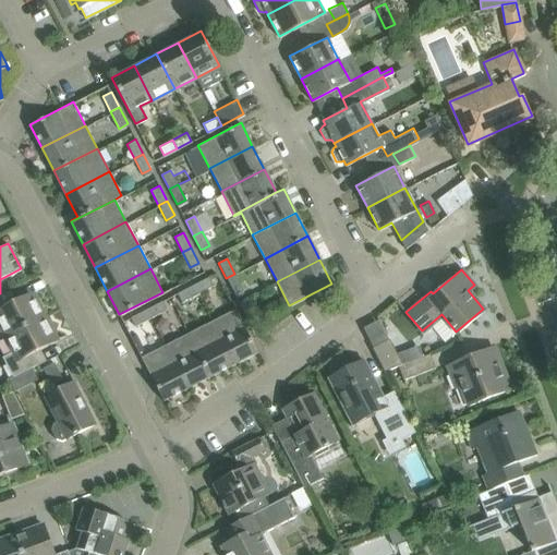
[(242,288),(234,274),(226,278),(233,293),(242,288)]
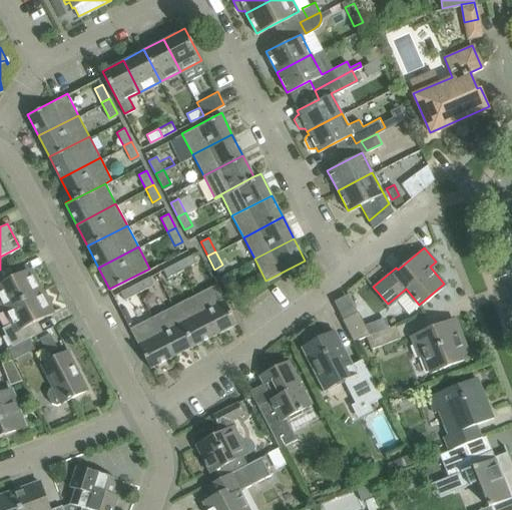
[(191,255),(177,262),(181,270),(195,263),(191,255)]
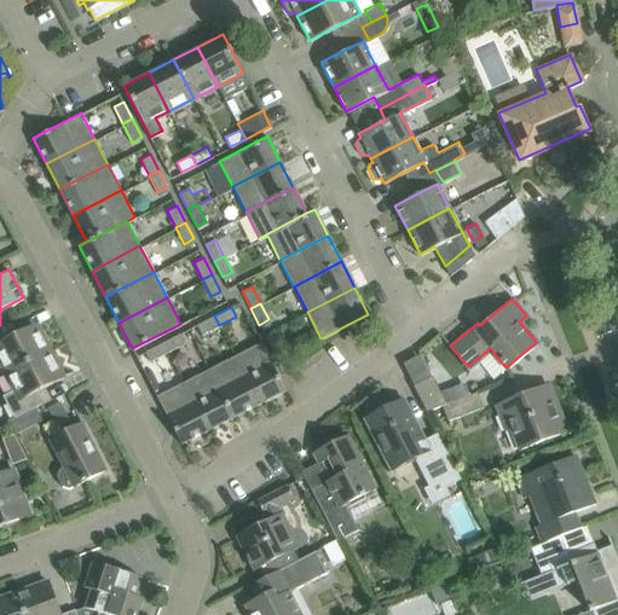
[(202,334),(219,325),(214,315),(197,324),(202,334)]
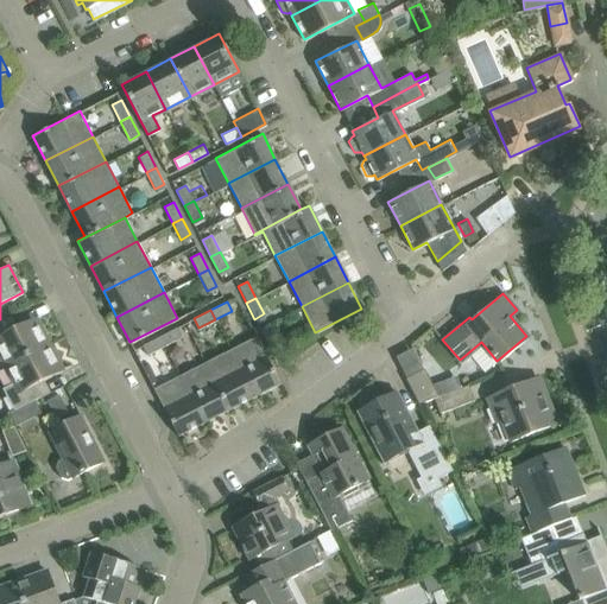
[(0,355),(5,366),(49,343),(36,317),(7,331),(1,319),(0,319),(0,355)]
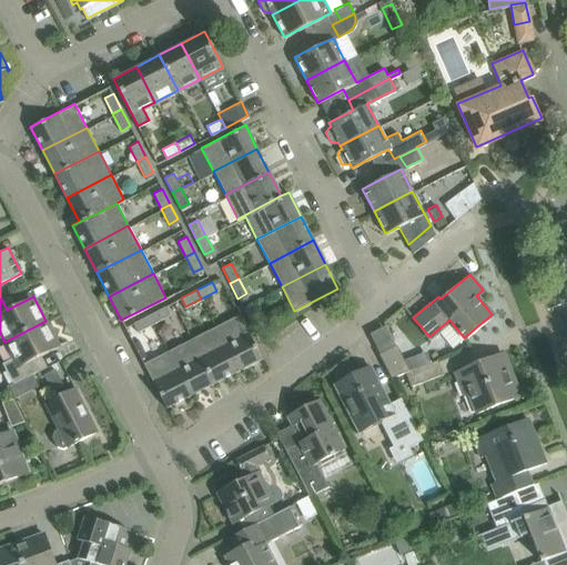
[(251,301),(242,305),(251,322),(260,318),(251,301)]
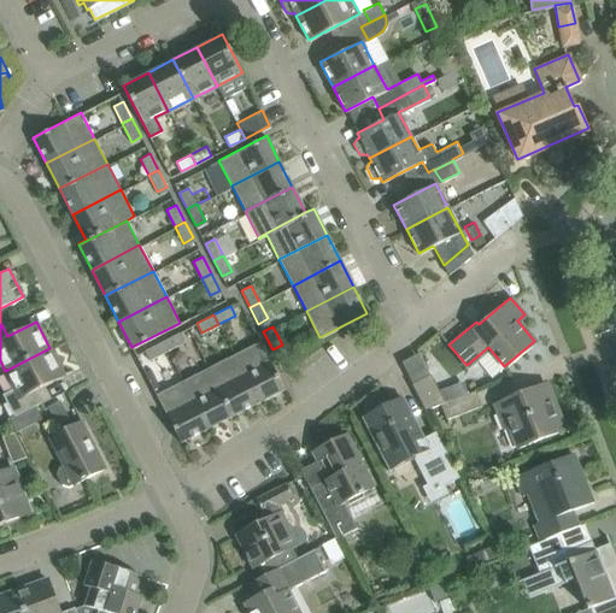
[(180,331),(160,341),(166,351),(185,341),(180,331)]
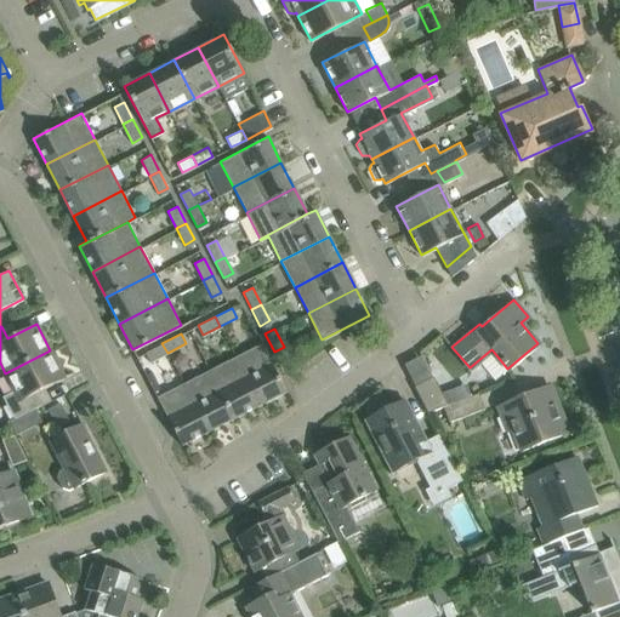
[(285,390),(272,364),(261,342),(234,355),(260,404),(285,390)]
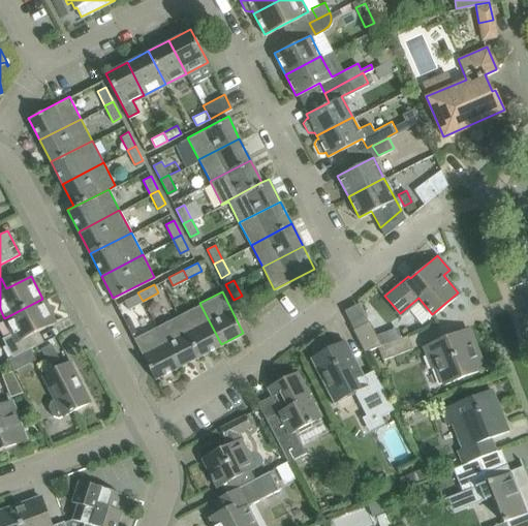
[(127,308),(143,301),(137,292),(123,300),(127,308)]
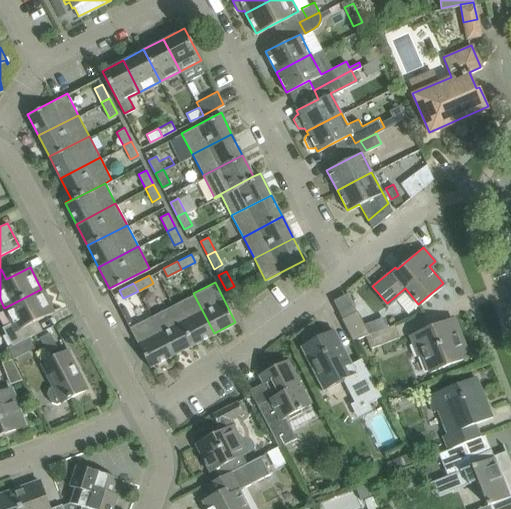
[(51,310),(41,289),(4,308),(11,321),(2,326),(11,345),(33,333),(28,323),(59,307),(58,306),(51,310)]
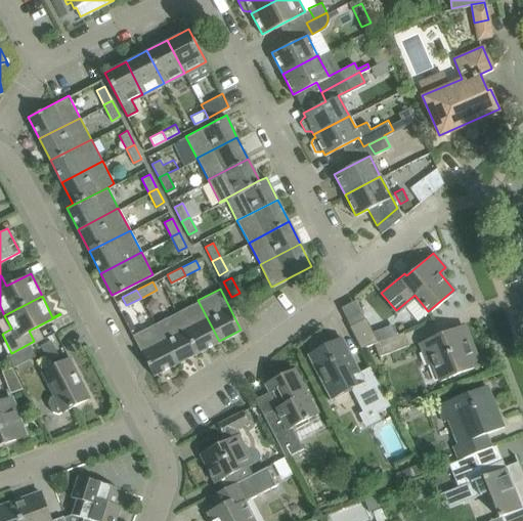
[(176,311),(197,352),(219,341),(198,300),(176,311)]
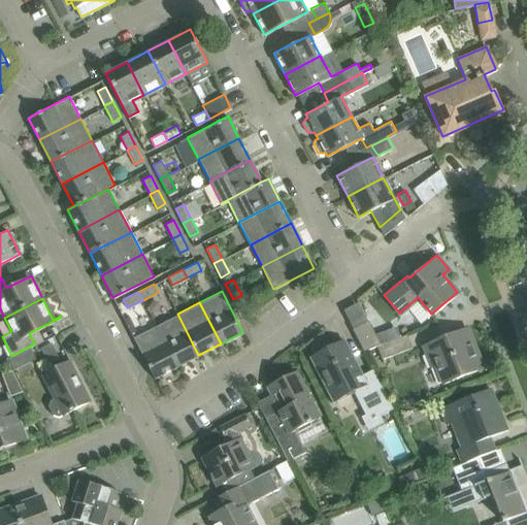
[(176,366),(198,355),(177,314),(155,325),(176,366)]
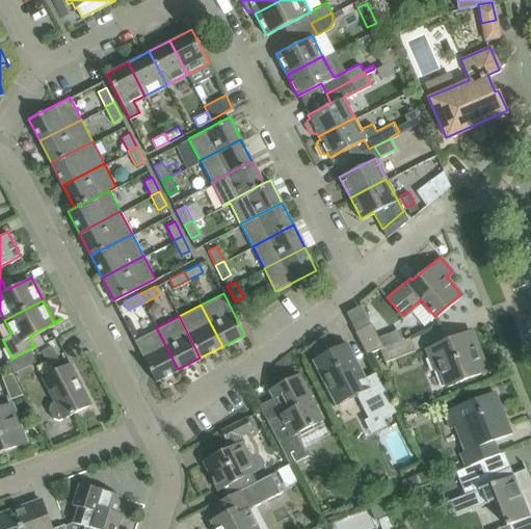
[(366,353),(378,348),(382,346),(370,321),(353,331),(366,353)]
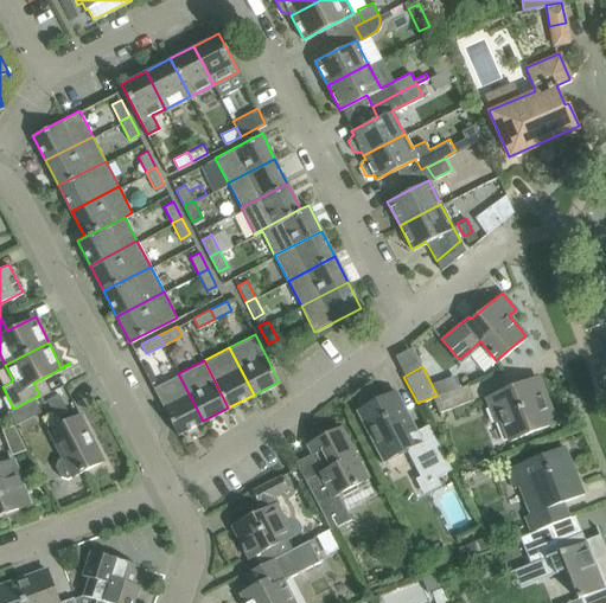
[(178,373),(153,386),(177,434),(203,421),(178,373)]
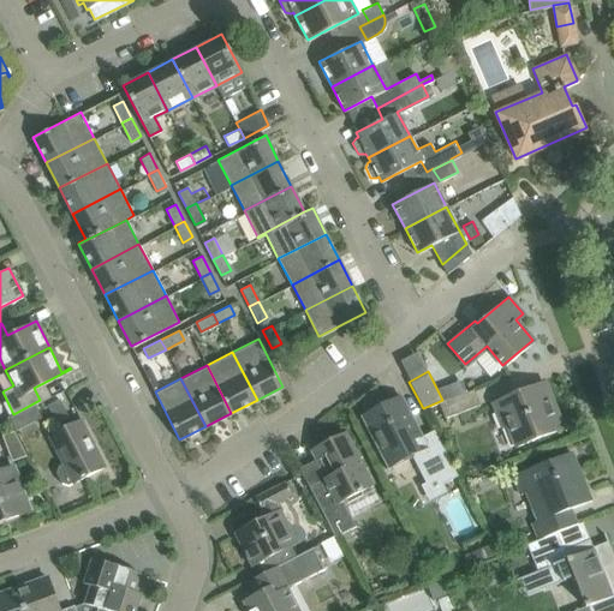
[(516,445),(561,426),(543,381),(498,400),(501,408),(496,409),(502,426),(507,424),(516,445)]
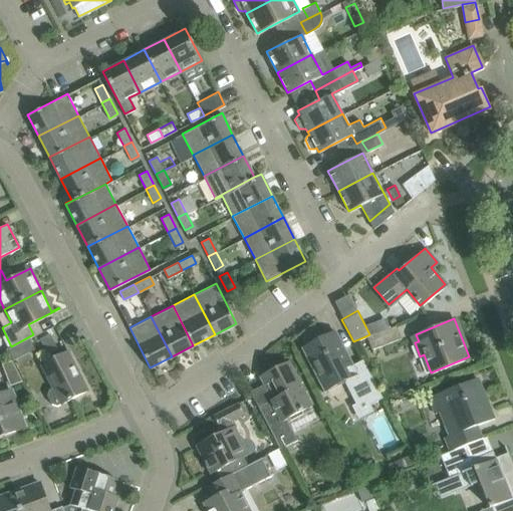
[(369,334),(365,336),(371,348),(400,337),(395,324),(369,334)]
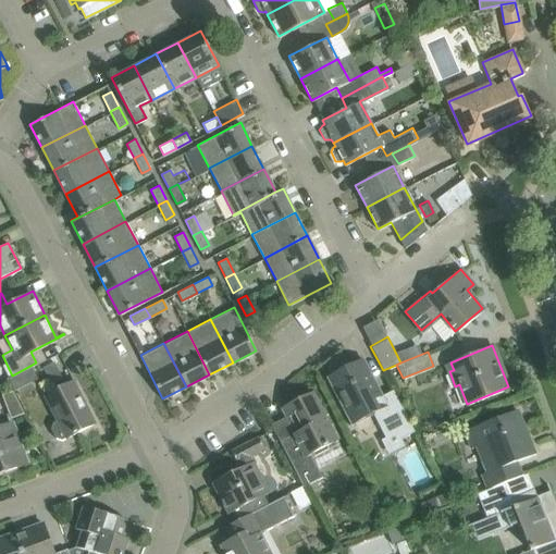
[(358,359),(326,376),(351,423),(374,411),(380,422),(378,423),(384,436),(396,431),(400,438),(414,431),(393,389),(391,390),(393,392),(382,397),(378,389),(373,391),(358,359)]
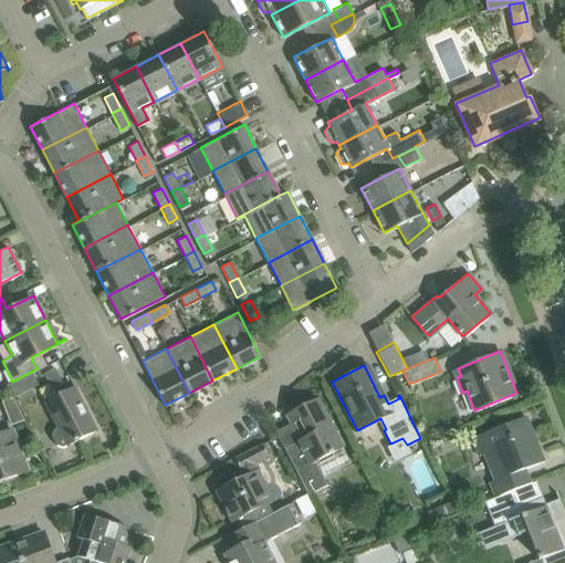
[(54,367),(41,374),(50,389),(62,383),(54,367)]
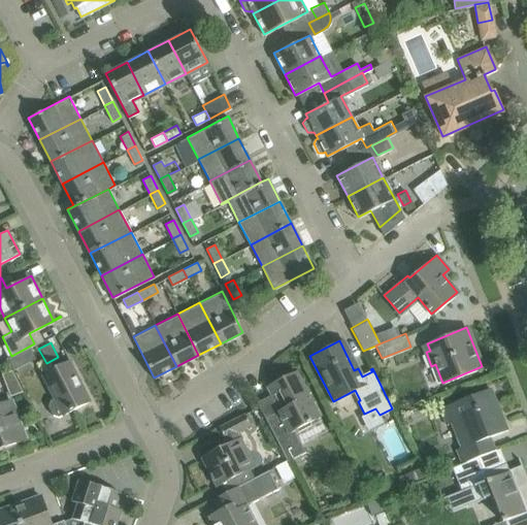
[(90,399),(69,360),(41,374),(54,397),(50,399),(47,404),(52,414),(58,416),(90,399)]
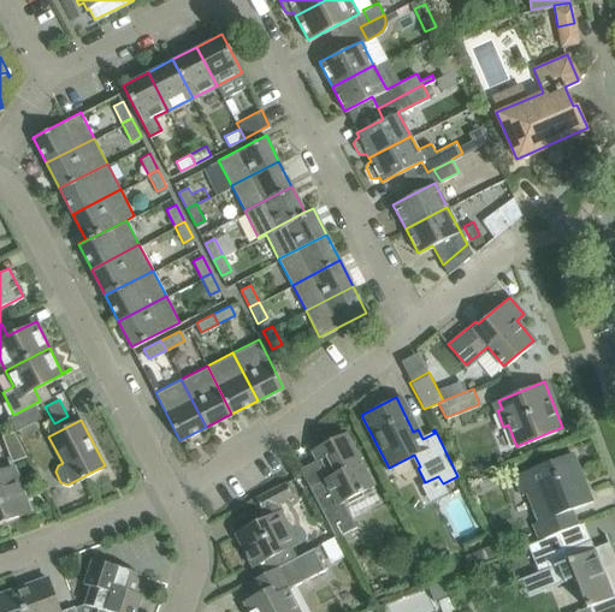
[(303,465),(299,468),(335,536),(356,526),(343,500),(372,485),(346,432),(312,450),(312,451),(317,449),(320,457),(313,461),(311,468),(303,465)]
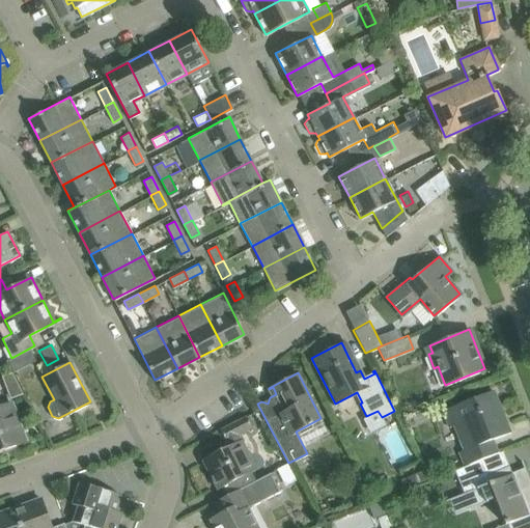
[(509,432),(493,389),(442,410),(448,426),(454,424),(464,448),(458,450),(464,465),(480,459),(497,451),(492,439),(509,432)]
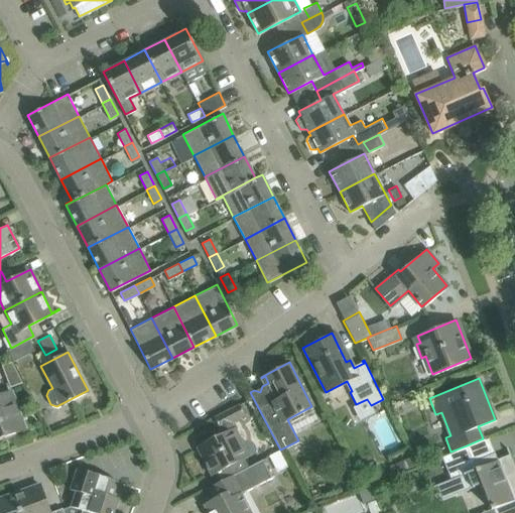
[(0,436),(24,427),(10,390),(0,394),(0,436)]
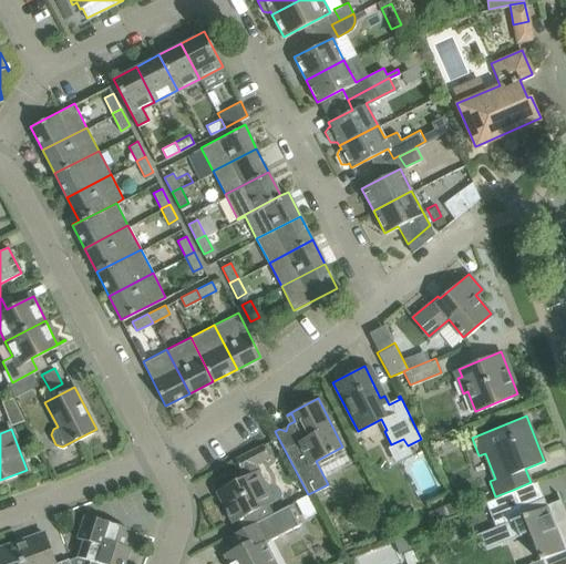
[(267,483),(265,483),(258,470),(257,470),(254,463),(268,455),(261,443),(235,458),(240,470),(242,469),(245,477),(216,492),(232,521),(274,499),(276,499),(277,498),(278,496),(278,494),(279,493),(279,491),(279,490),(278,489),(278,486),(277,485),(276,484),(275,483),(273,483),(271,482),(270,482),(268,482),(267,483)]
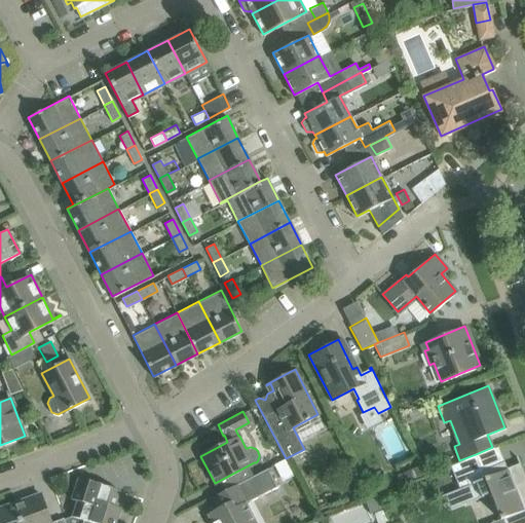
[(476,454),(459,460),(449,464),(457,484),(451,486),(455,496),(486,484),(500,520),(493,522),(524,522),(524,477),(516,455),(515,456),(518,462),(505,467),(503,460),(482,470),(476,454)]
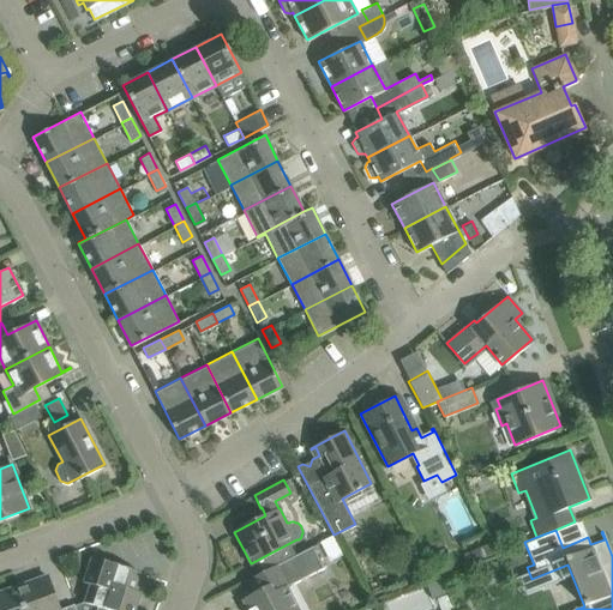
[(317,543),(292,555),(301,577),(326,565),(317,543)]
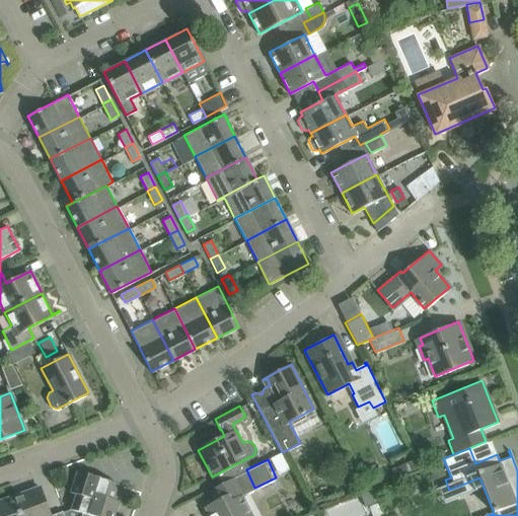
[(118,484),(77,470),(70,492),(76,493),(71,509),(78,511),(76,515),(113,515),(118,501),(113,499),(118,484)]
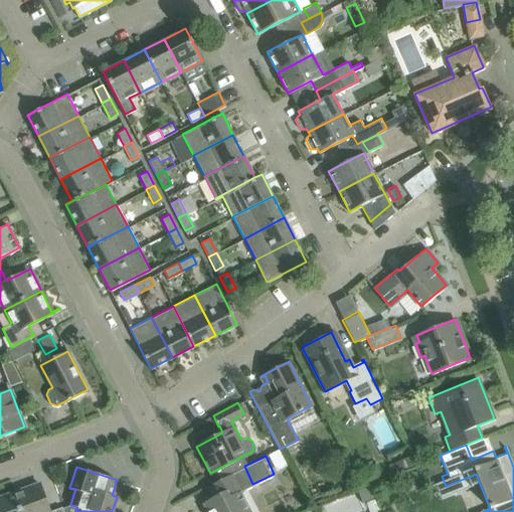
[(250,511),(240,492),(244,490),(237,476),(236,477),(234,472),(207,486),(213,497),(202,502),(207,511),(250,511)]
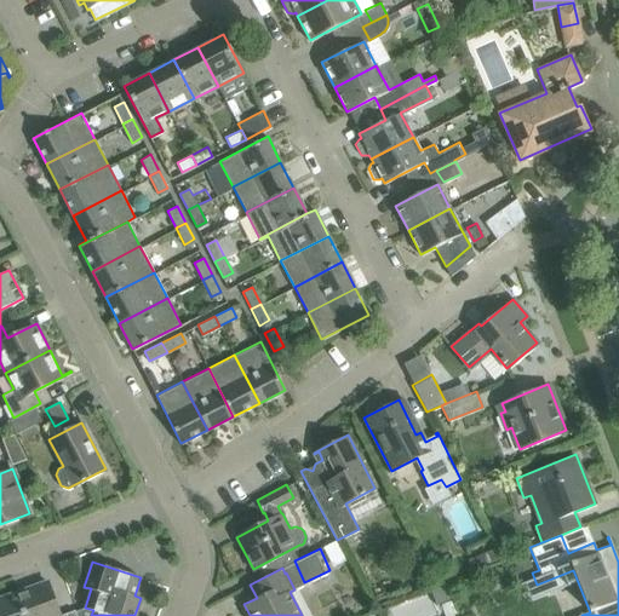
[(30,589),(0,600),(0,615),(59,615),(47,580),(29,587),(30,589)]
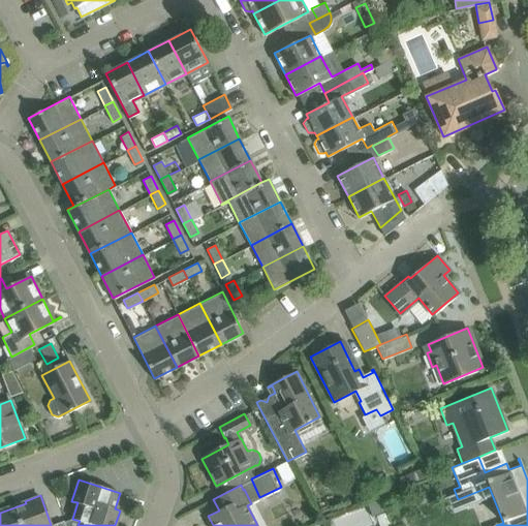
[(379,525),(386,525),(386,524),(390,523),(385,512),(375,515),(379,525)]
